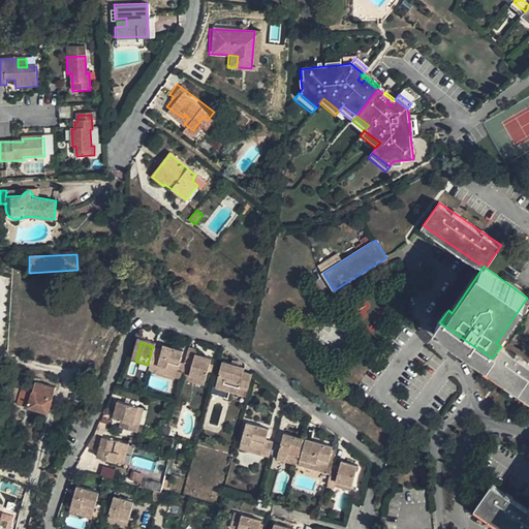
[(528,365),(501,346),(492,359),(486,369),(528,399),(528,365)]
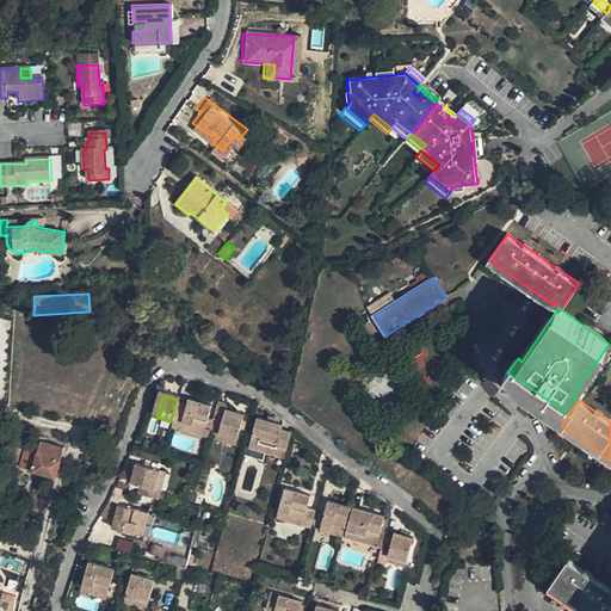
[(171,421),(168,431),(176,433),(178,425),(201,431),(207,408),(184,402),(181,408),(180,413),(173,411),(171,421)]
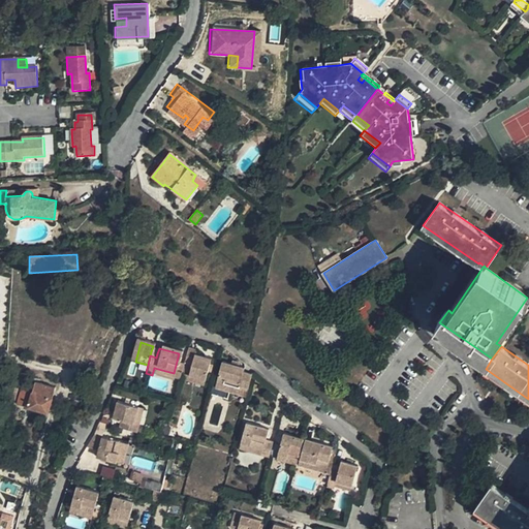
[(179,374),(177,381),(184,383),(185,380),(185,378),(201,382),(207,366),(206,366),(207,362),(203,361),(203,360),(191,356),(192,352),(185,351),(181,367),(179,374)]
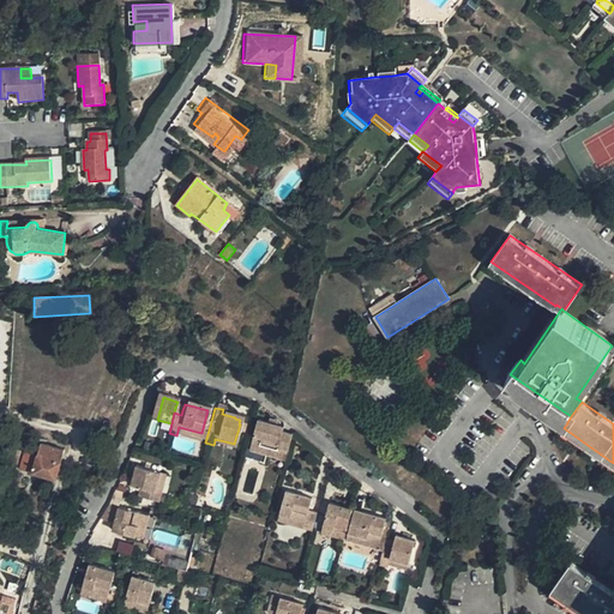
[(283,453),(288,435),(278,433),(280,428),(253,421),(247,445),(274,451),(283,453)]
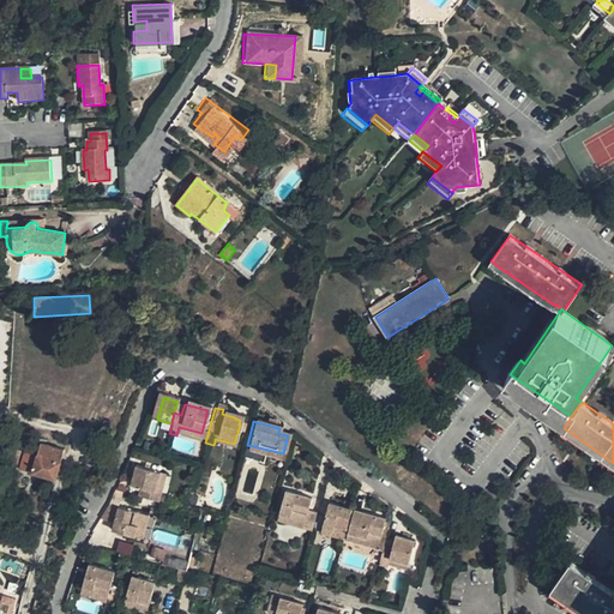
[(179,427),(176,435),(199,441),(202,433),(179,427)]
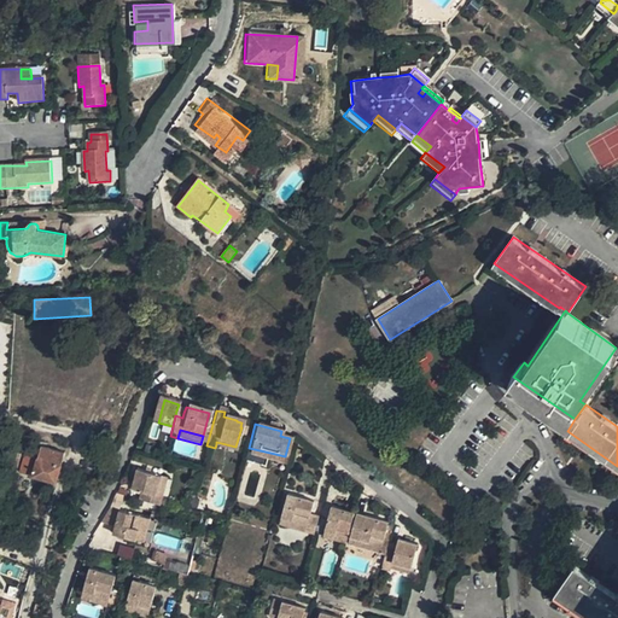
[(235,447),(216,442),(216,444),(215,448),(234,454),(235,447)]
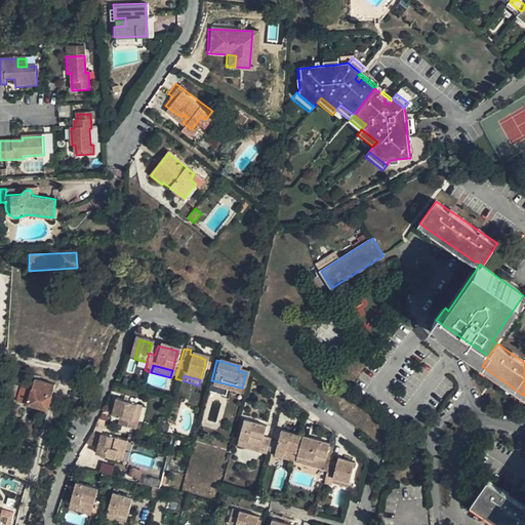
[(13,400),(45,409),(51,386),(44,384),(32,380),(30,389),(16,386),(13,400)]
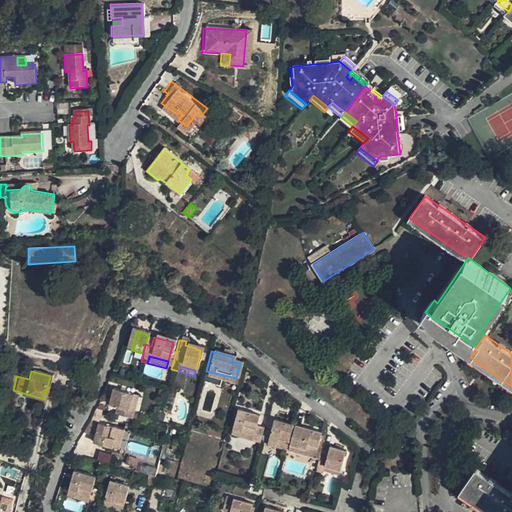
[(228,376),(206,371),(204,377),(226,383),(228,376)]
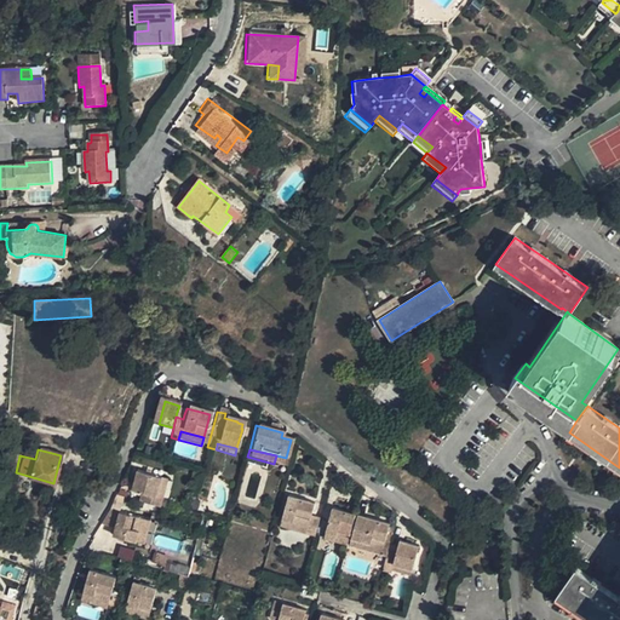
[(137,503),(158,509),(160,501),(154,500),(159,481),(135,474),(130,493),(138,495),(137,503)]
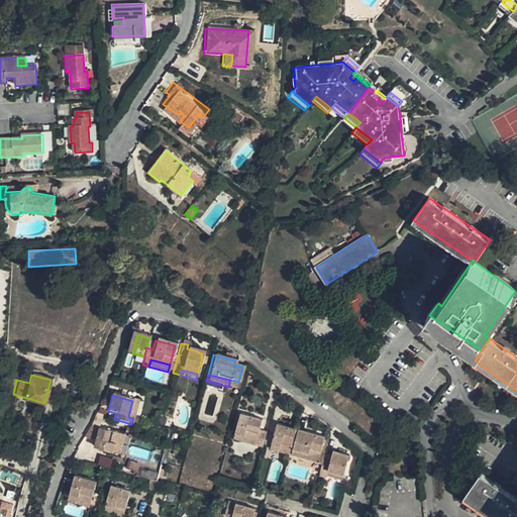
[(128,417),(133,418),(137,402),(132,401),(128,417)]
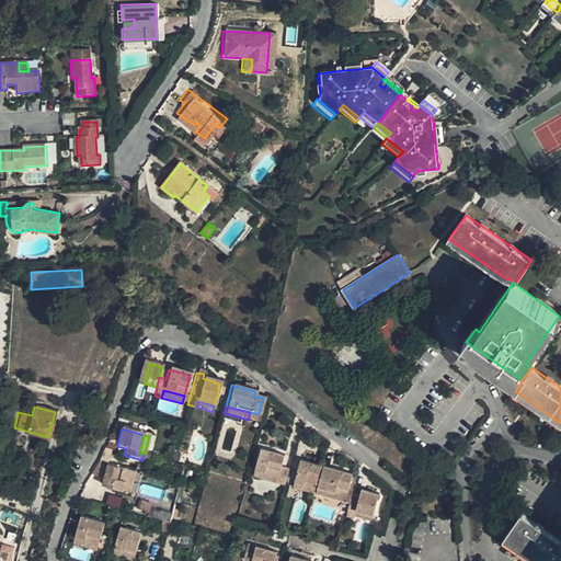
[(281,485),(285,470),(276,468),(279,456),(256,449),(251,470),(274,477),(272,483),(281,485)]
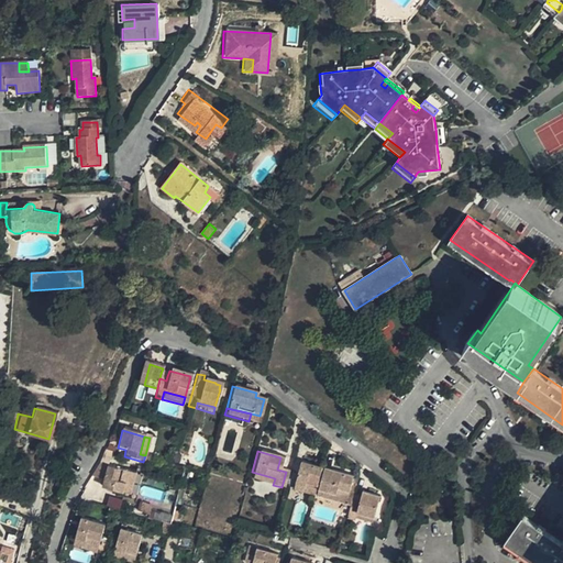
[(291,483),(312,488),(318,467),(297,462),(291,483)]
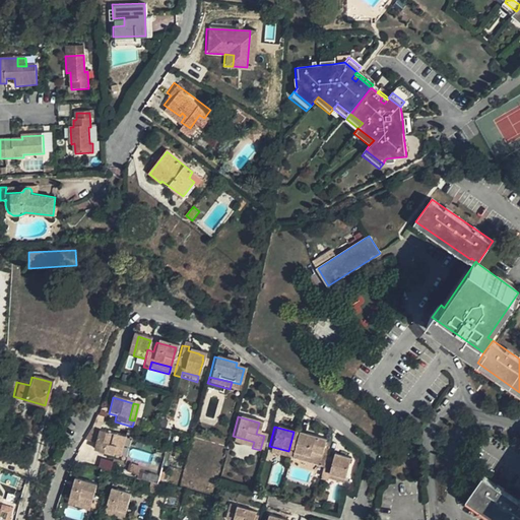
[(93,447),(98,433),(89,431),(81,444),(93,447)]
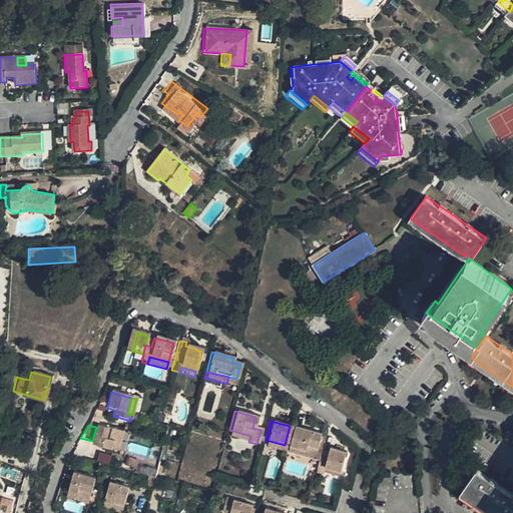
[(91,447),(111,452),(116,432),(96,427),(92,441),(91,447)]
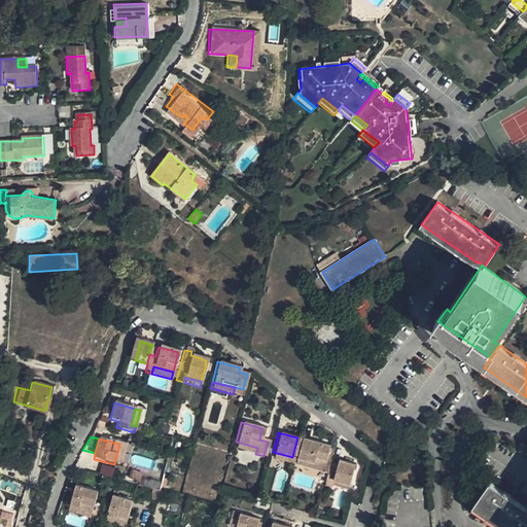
[(304,451),(307,441),(301,438),(297,449),(304,451)]
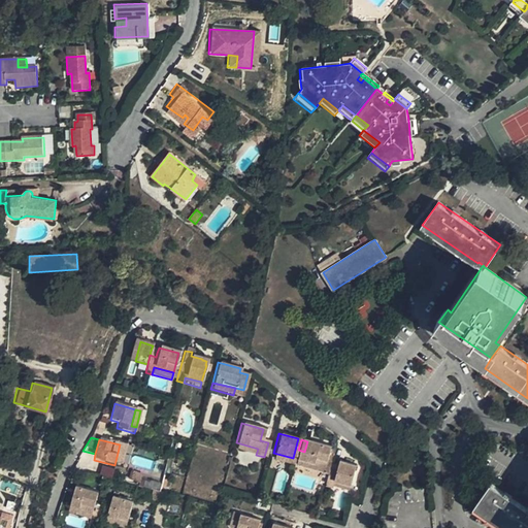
[(298,450),(294,464),(300,466),(302,461),(322,466),(327,447),(307,441),(304,452),(298,450)]
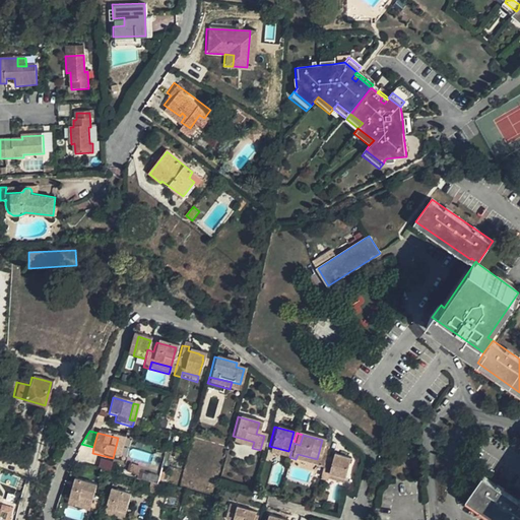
[(233,436),(231,442),(252,448),(254,442),(233,436)]
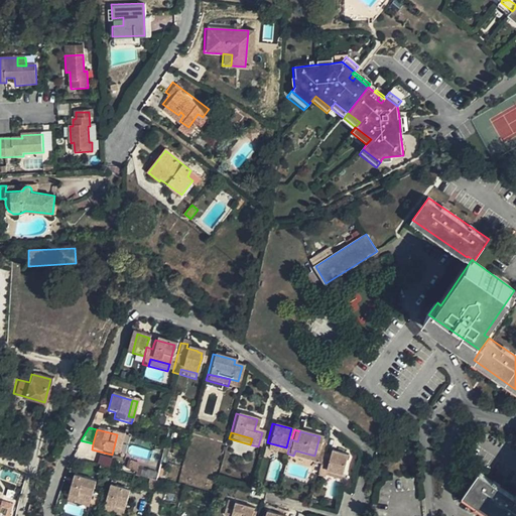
[(118,456),(123,435),(117,434),(112,455),(118,456)]
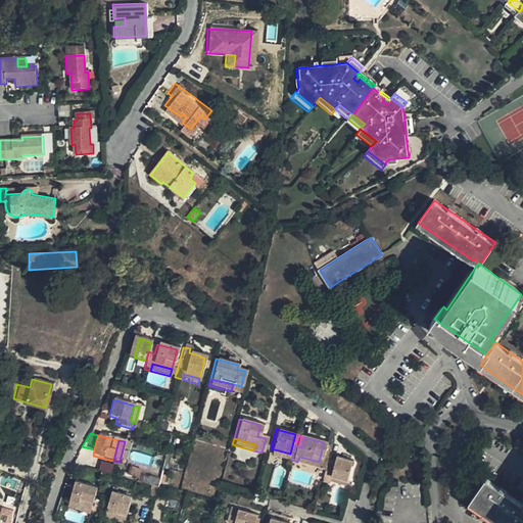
[(319,462),(317,468),(322,469),(324,461),(329,443),(324,442),(319,462)]
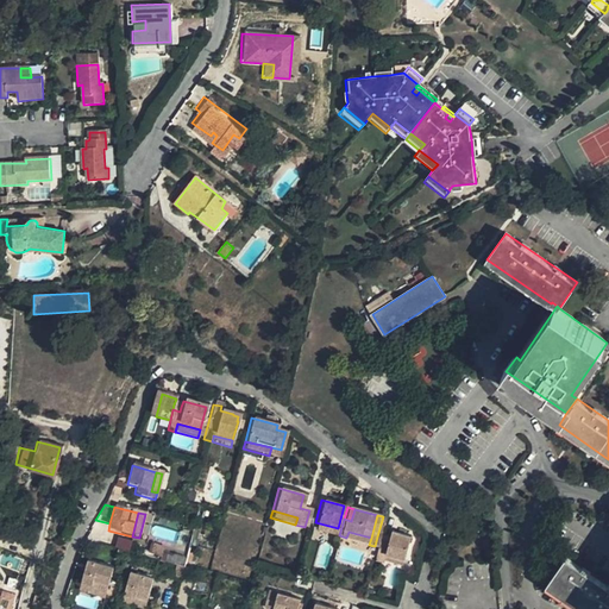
[(338,528),(315,522),(313,528),(336,535),(338,528)]
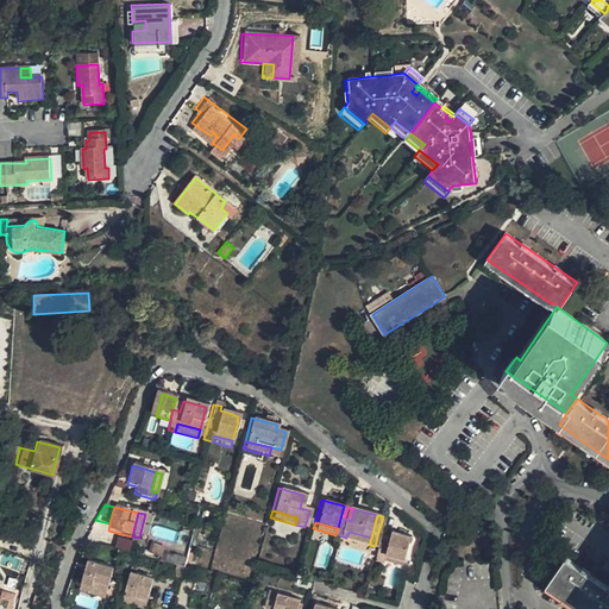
[(346,538),(369,545),(371,538),(349,532),(346,538)]
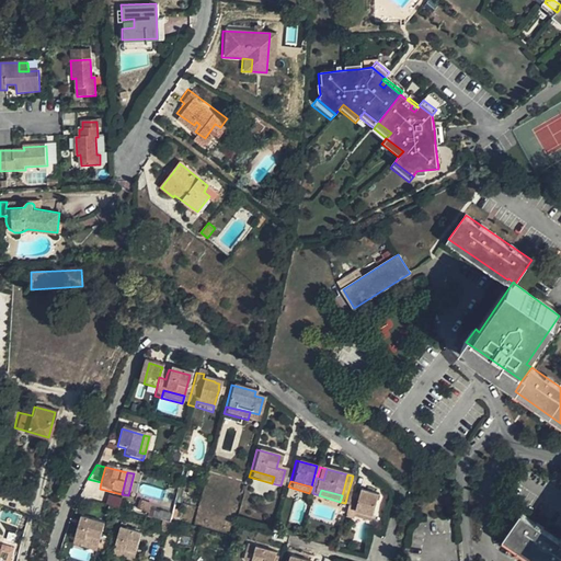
[(345,503),(341,516),(353,519),(354,517),(355,513),(373,517),(378,496),(362,491),(359,497),(347,494),(345,503)]
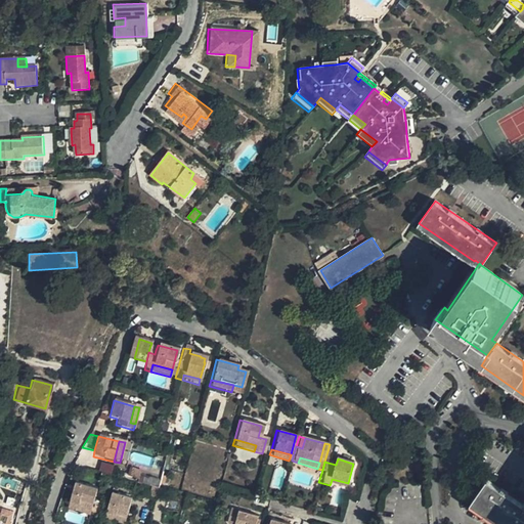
[(104,486),(106,479),(99,477),(97,484),(104,486)]
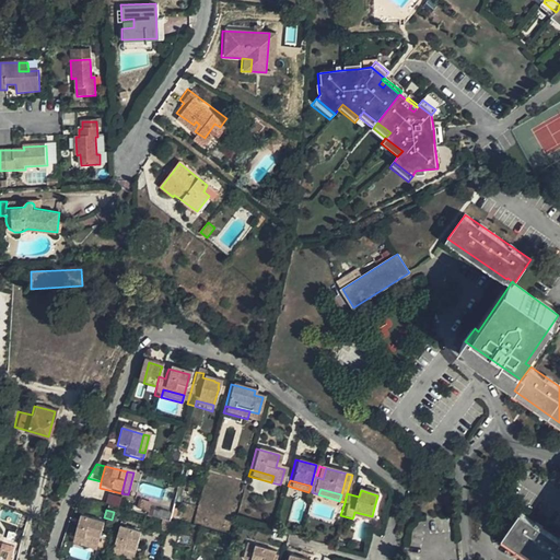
[(372,516),(354,512),(353,516),(356,517),(370,522),(372,516)]
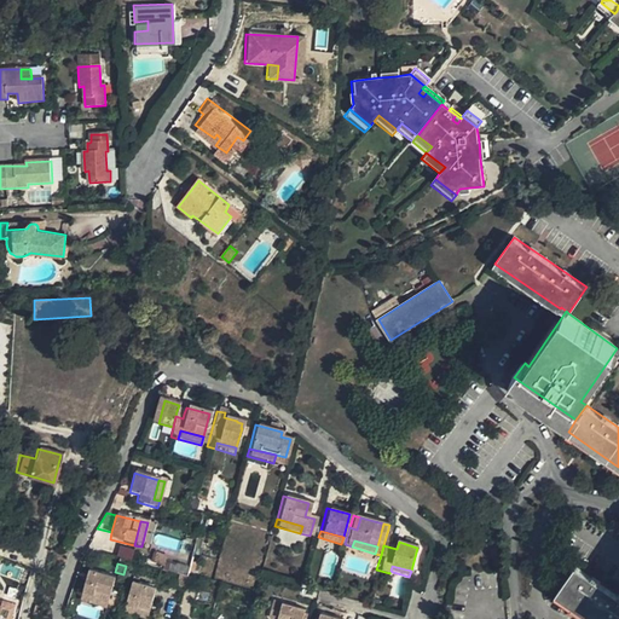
[(550,602),(576,618),(618,618),(618,596),(574,567),(550,602)]
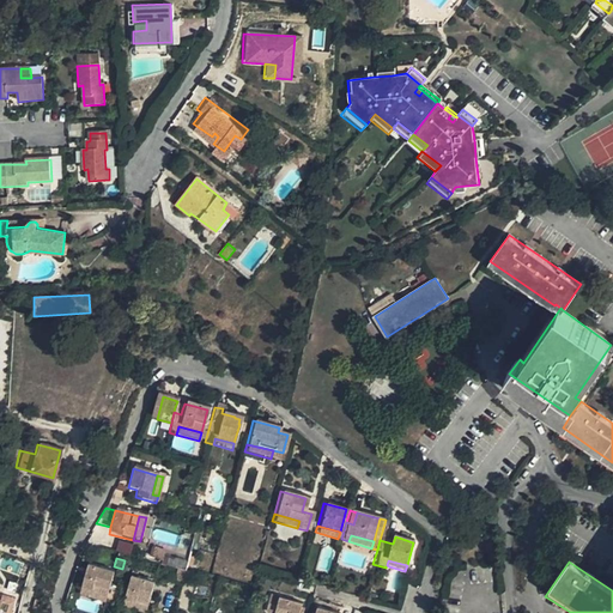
[(113,604),(117,587),(108,584),(111,570),(85,563),(79,588),(105,594),(103,601),(113,604)]
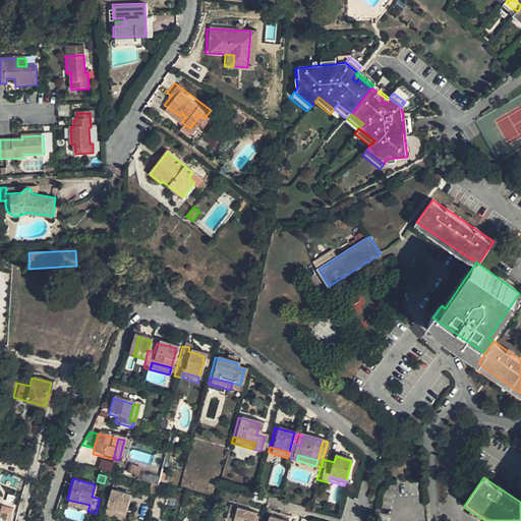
[(111,487),(105,510),(125,514),(130,493),(111,487)]
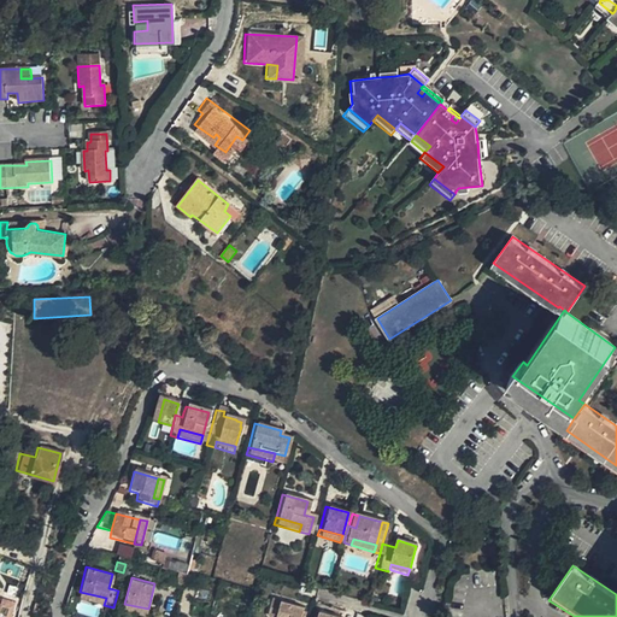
[(80,592),(77,599),(104,605),(106,598),(80,592)]
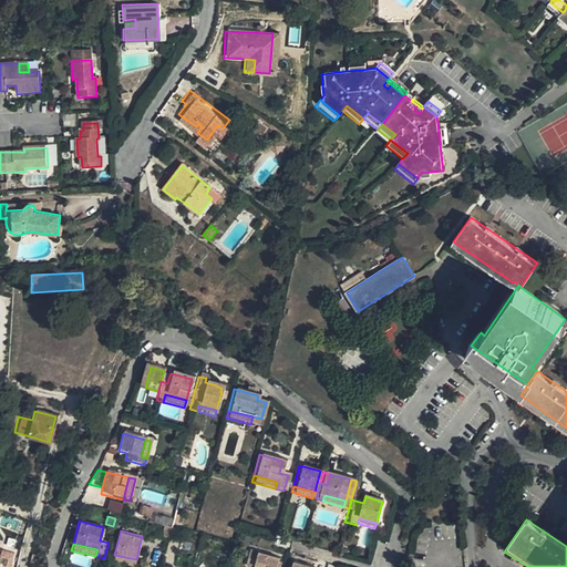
[(249,550),(245,566),(249,566),(272,566),(276,557),(249,550)]
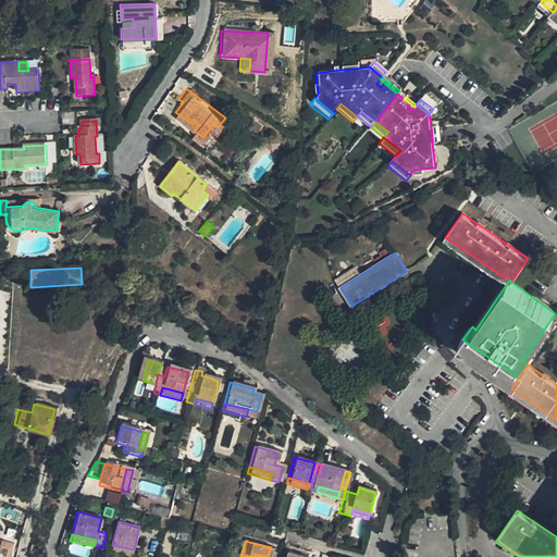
[(134,549),(112,545),(111,551),(133,556),(134,549)]
